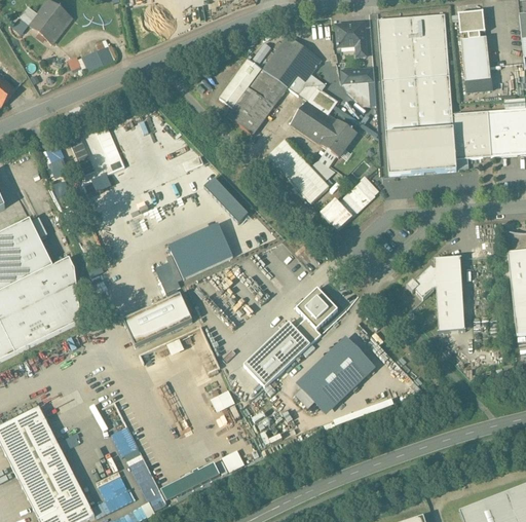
[(46,0),(29,24),(52,42),(72,16),(51,0),(46,0)]
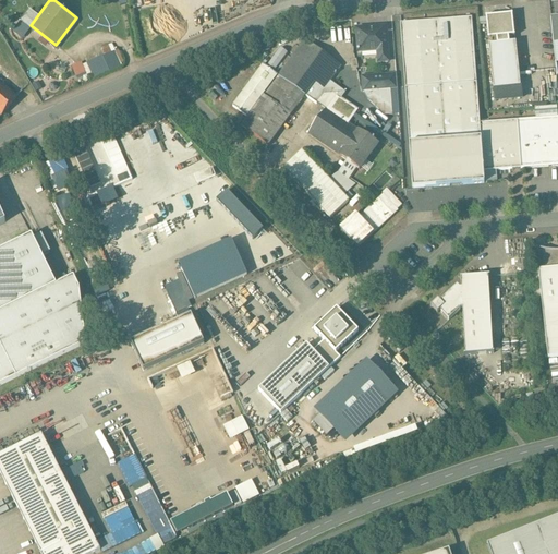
[(512,11),(486,14),(488,36),(490,35),(509,34),(514,33),(512,11)]
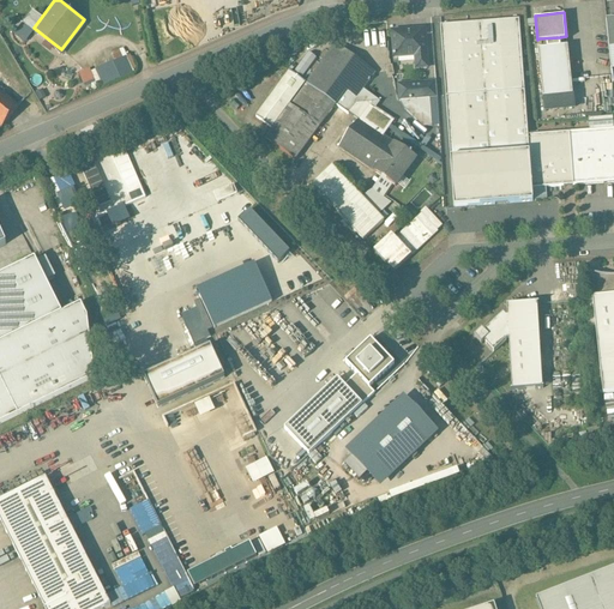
[(573,181),(570,130),(528,132),(518,17),(440,22),(455,204),(533,198),(533,185),(573,181)]
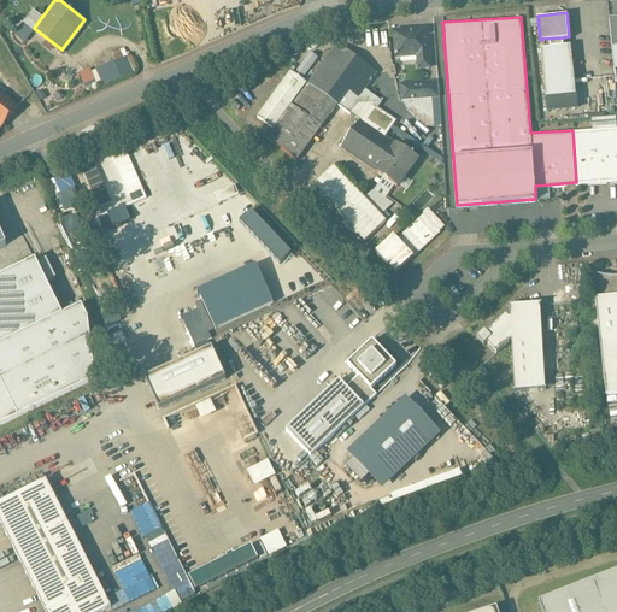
[(417,28),(395,29),(397,51),(395,52),(395,53),(397,53),(397,54),(418,52),(419,65),(429,64),(428,45),(418,45),(417,29),(417,28)]
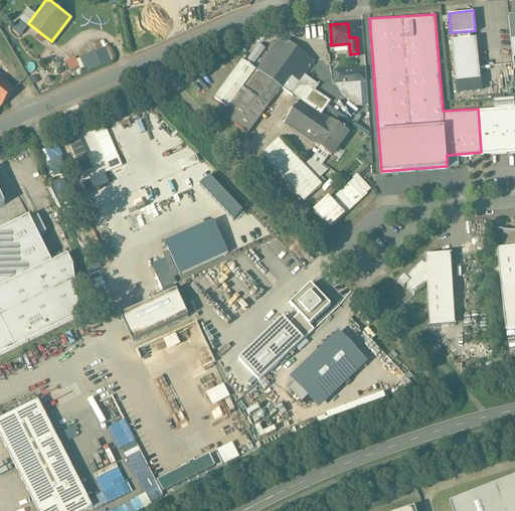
[(356,24),(348,24),(349,37),(357,37),(356,24)]
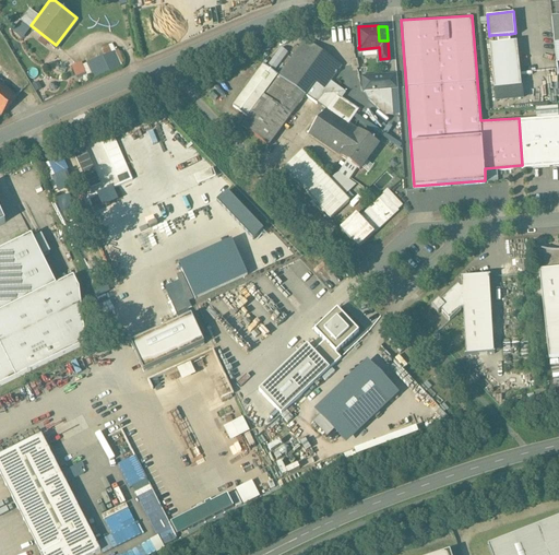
[(510,34),(491,35),(492,42),(490,42),(495,86),(521,83),(516,39),(510,40),(510,34)]
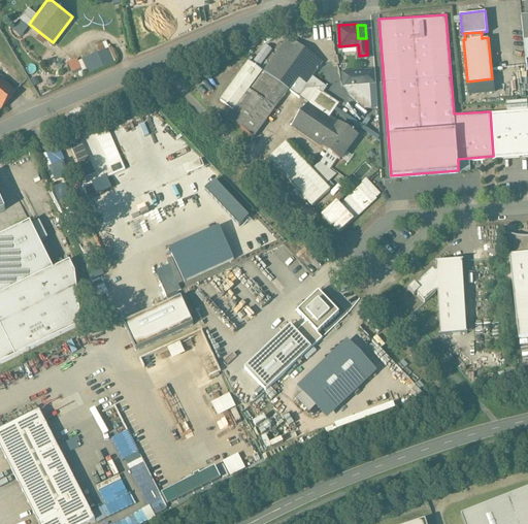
[(264,68),(289,87),(299,72),(314,53),(288,34),(264,68)]
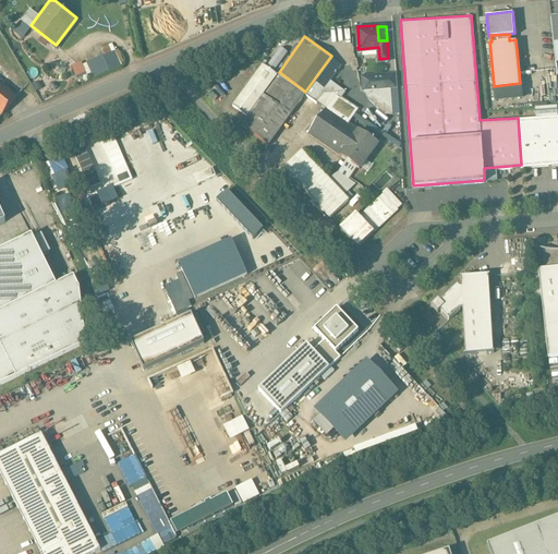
[(111,49),(101,53),(108,70),(119,64),(111,49)]
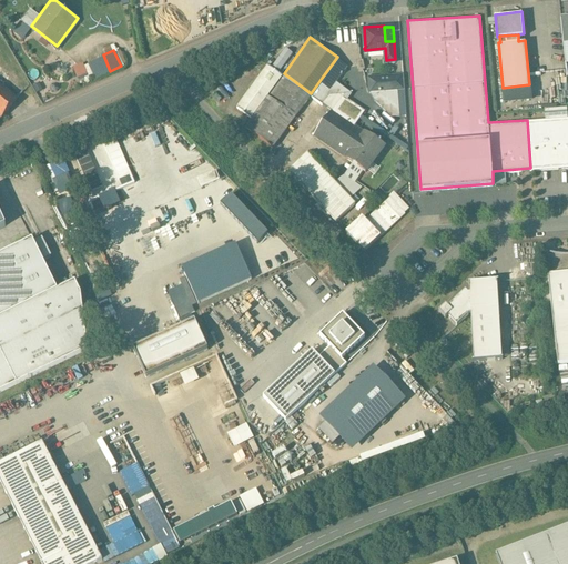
[(337,57),(322,78),(332,84),(346,63),(337,57)]
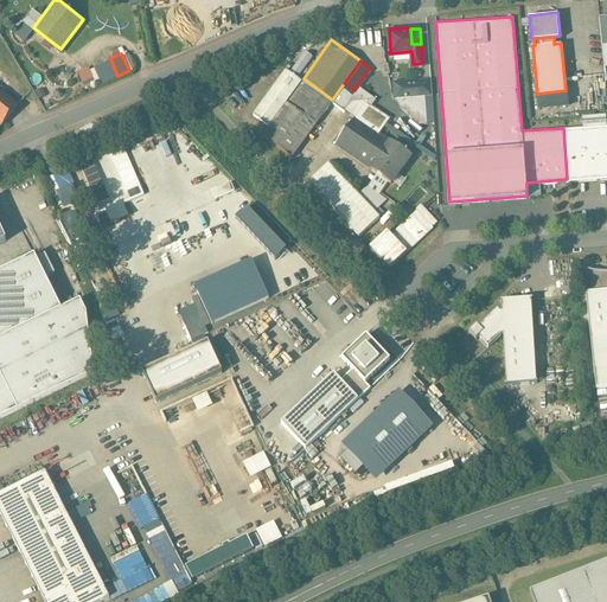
[(83,78),(94,75),(90,63),(80,66),(83,78)]
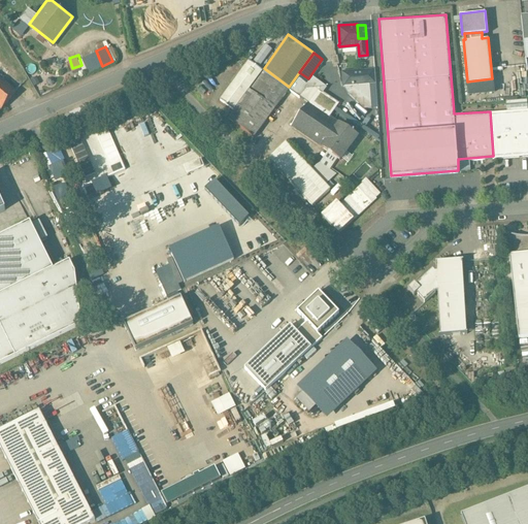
[(234,107),(263,68),(249,58),(220,97),(234,107)]
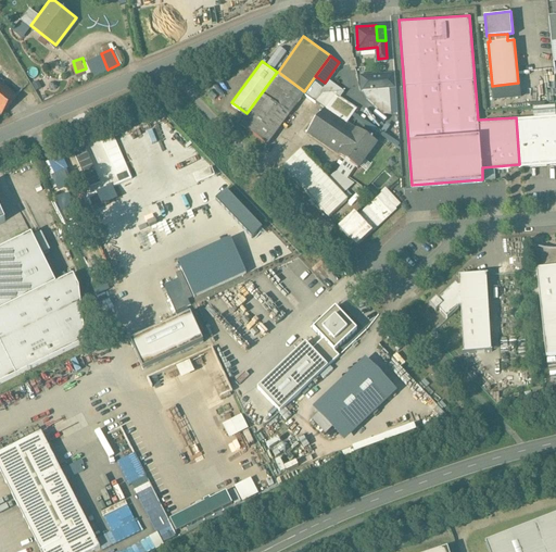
[(395,71),(361,73),(362,87),(395,85),(395,71)]
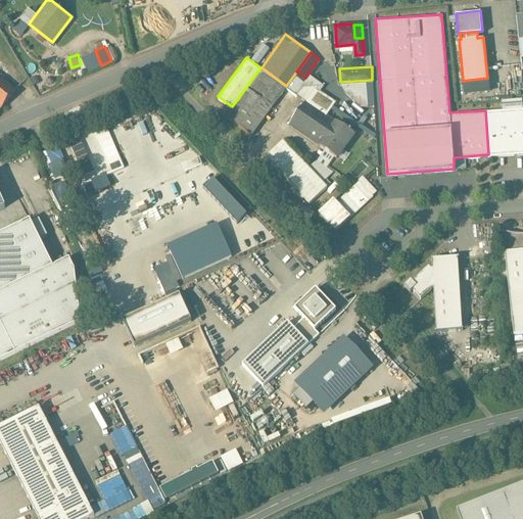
[(260,67),(232,106),(226,114),(251,134),(286,86),(262,67),(260,67)]
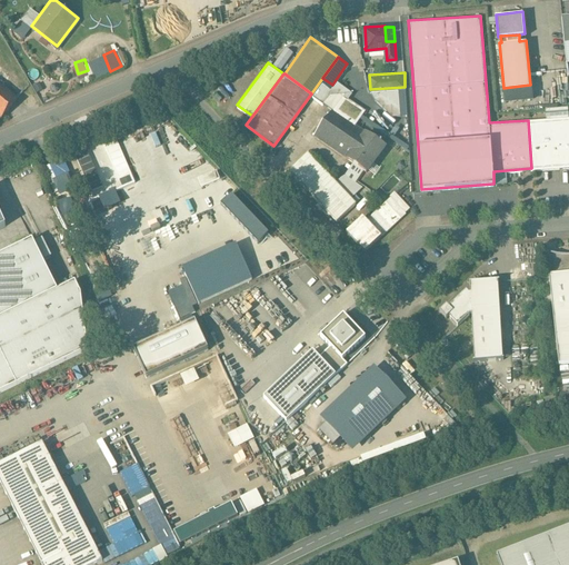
[(17,96),(0,81),(0,115),(1,116),(17,96)]
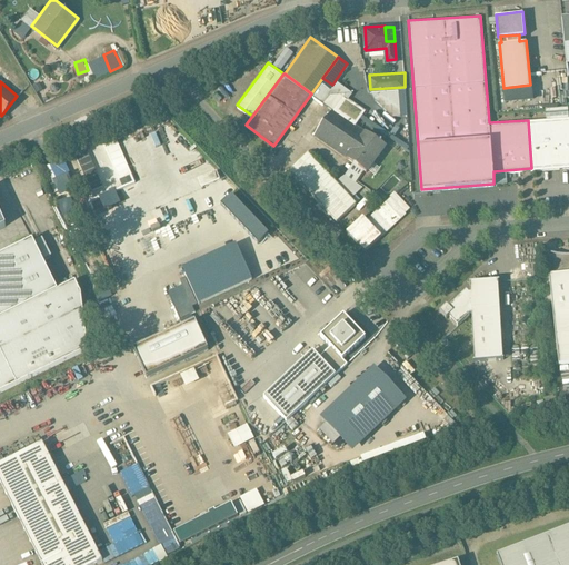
[(531,98),(530,85),(503,88),(505,100),(531,98)]
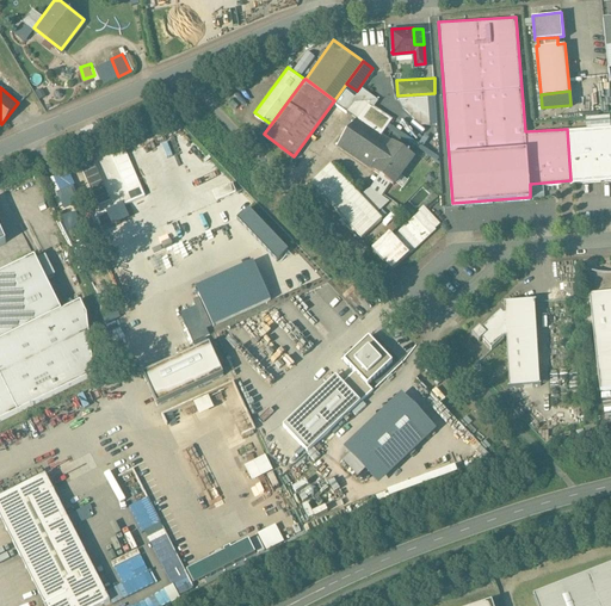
[(434,93),(397,96),(403,106),(414,106),(420,109),(421,123),(432,122),(431,109),(436,109),(434,93)]
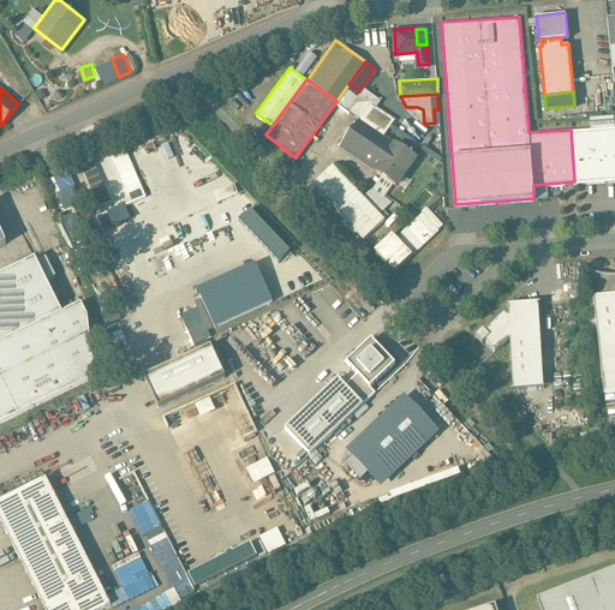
[(394,118),(370,101),(340,144),(396,183),(417,155),(384,132),(394,118)]
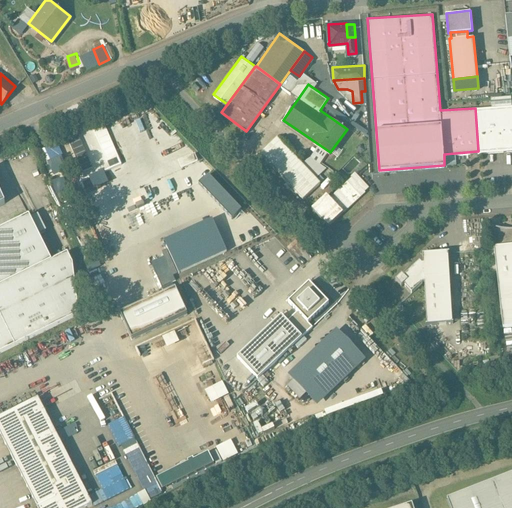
[(511,104),(475,108),(478,151),(511,148),(511,104)]
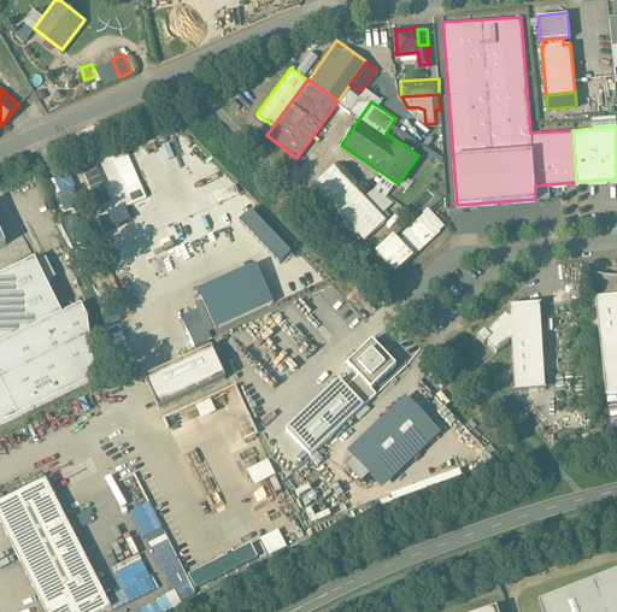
[(386,218),(334,163),(313,182),(365,237),(386,218)]
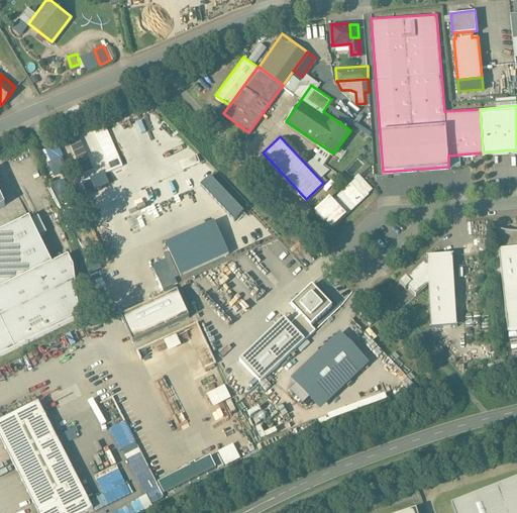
[(50,172),(66,167),(62,155),(64,154),(60,141),(42,147),(50,172)]
